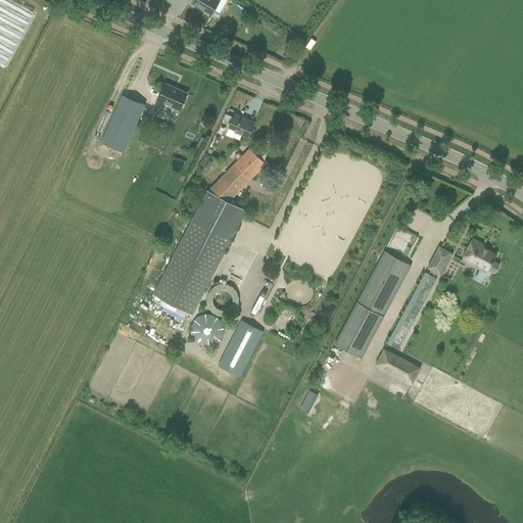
[(193,0),(192,3),(211,14),(220,1),(220,0),(193,0)]
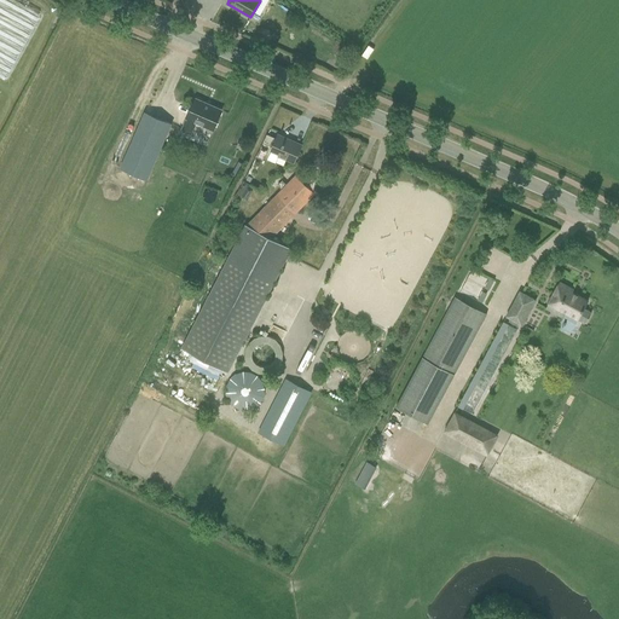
[(221,111),(195,99),(181,129),(192,134),(197,123),(213,131),(221,111)]
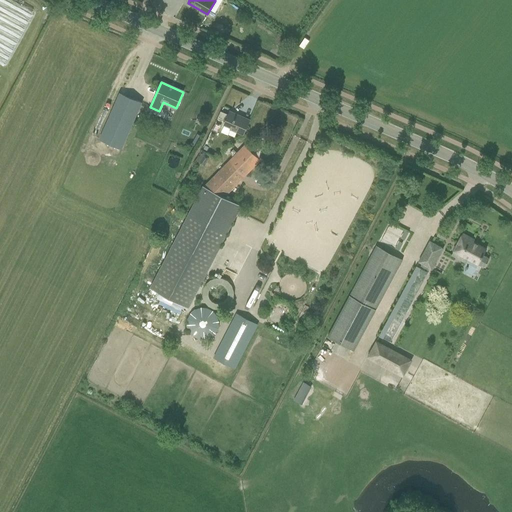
[(103,130),(99,139),(121,149),(125,140),(142,103),(120,93),(103,130)]
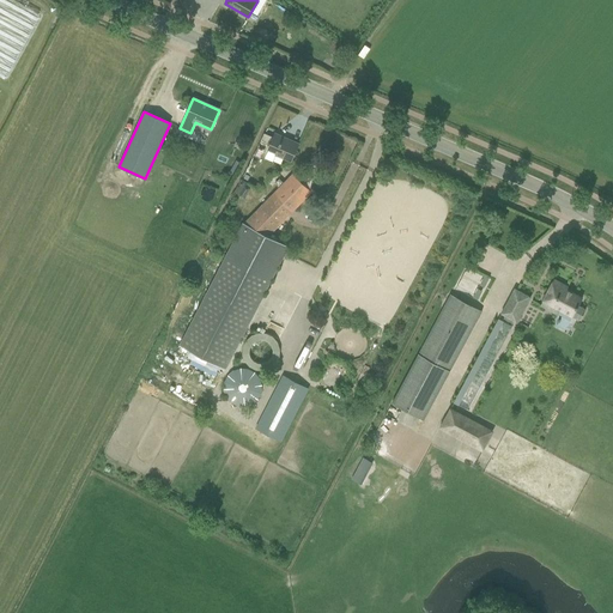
[(298,144),(274,134),(266,156),(274,159),(275,155),(291,161),(298,144)]
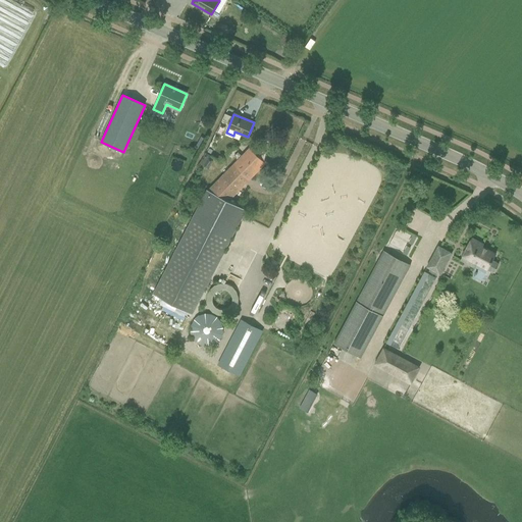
[(250,149),(209,191),(207,190),(154,294),(193,314),(246,210),(228,200),(264,163),(250,149)]
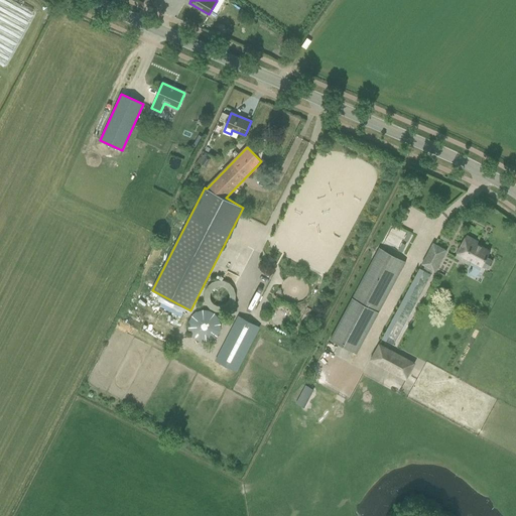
[(206,167),(211,158),(206,156),(201,165),(206,167)]
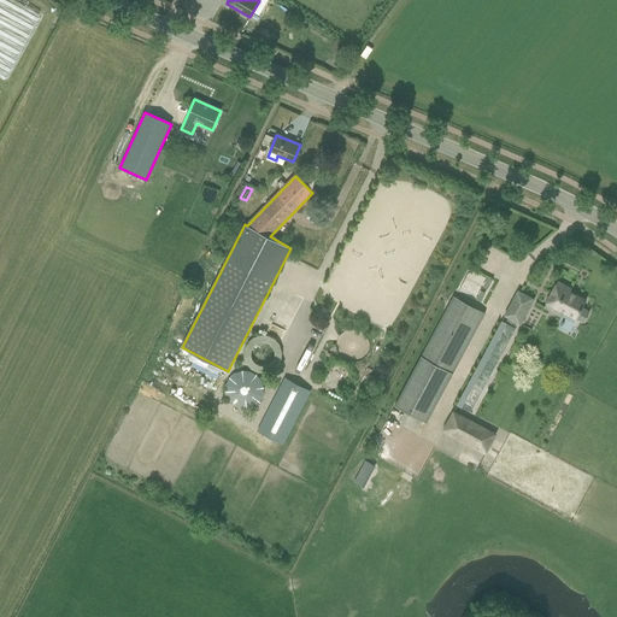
[(557,281),(544,307),(560,317),(560,316),(563,311),(568,313),(560,327),(569,331),(576,318),(583,322),(589,312),(582,307),(586,300),(570,292),(571,289),(557,281)]
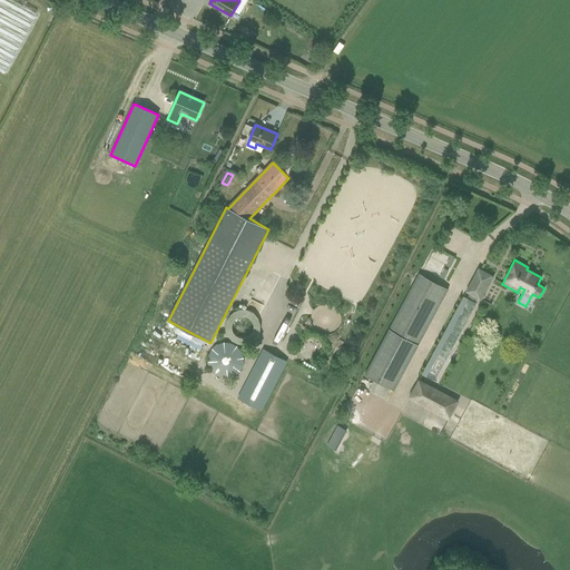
[(465,291),(481,300),(493,276),(479,268),(465,291)]
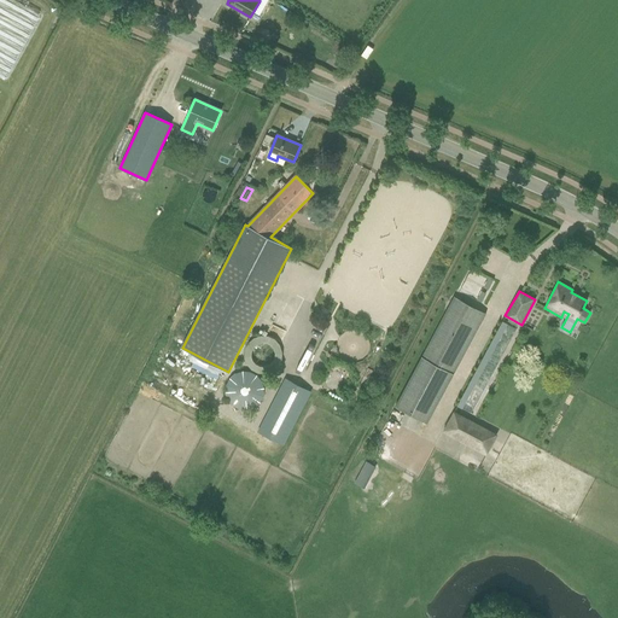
[(485,314),(454,297),(395,406),(426,423),(485,314)]
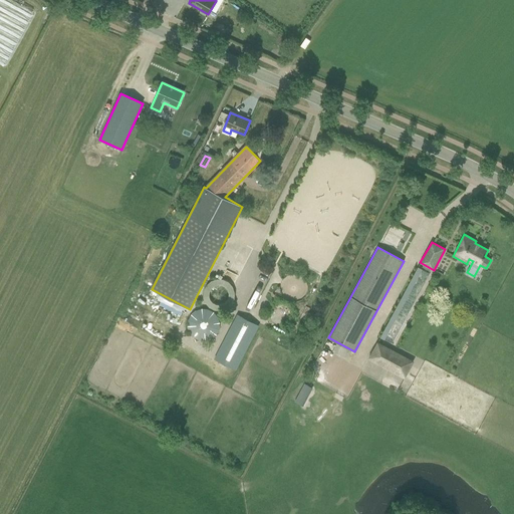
[(191,335),(218,336),(218,309),(192,308),(191,335)]
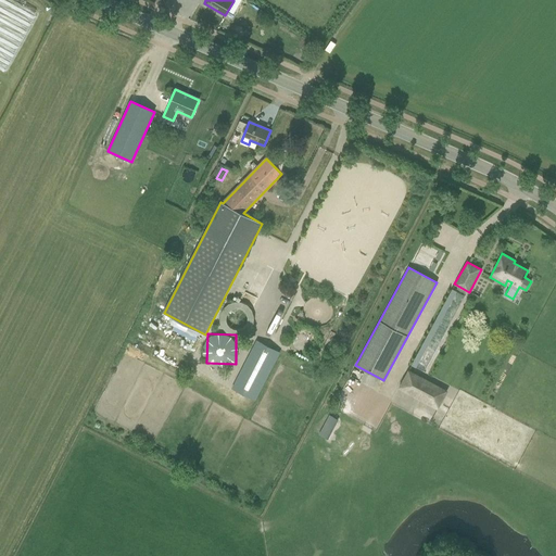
[(257,341),(234,389),(253,400),(278,352),(257,341)]
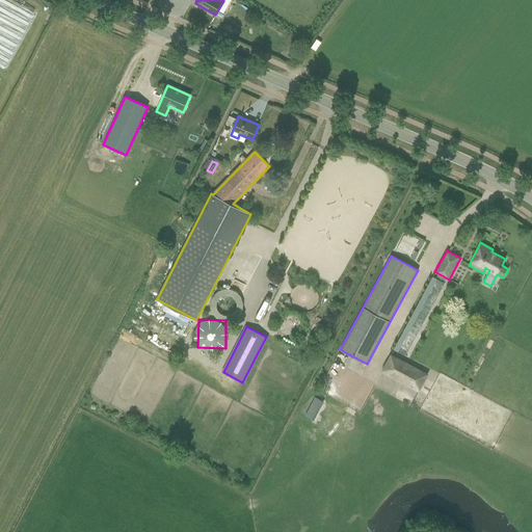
[(381,371),(418,391),(425,376),(389,356),(381,371)]
